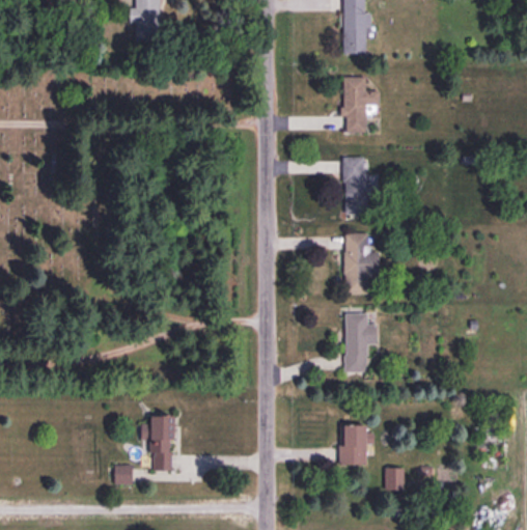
[(162,0),(136,0),(136,32),(162,32),(162,0)]
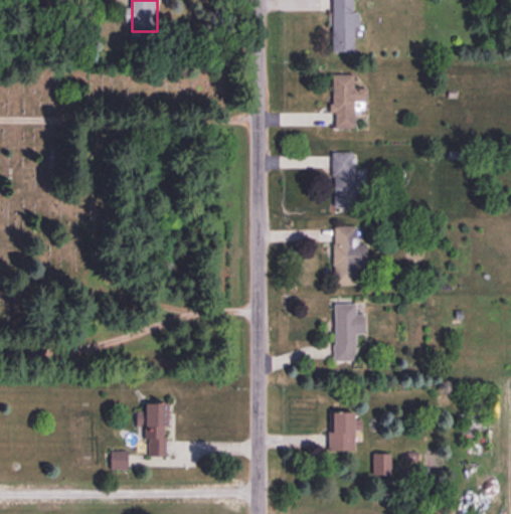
[(333,0),(333,51),(357,52),(358,12),(356,12),(355,0),(333,0)]
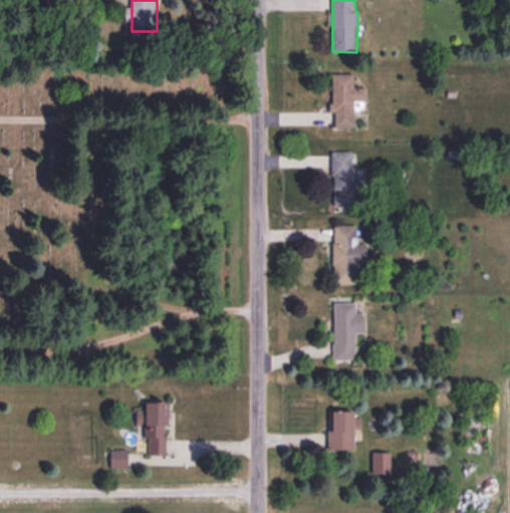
[(333,74),(332,127),(354,129),(354,101),(366,102),(366,89),(353,89),(354,74),(333,74)]
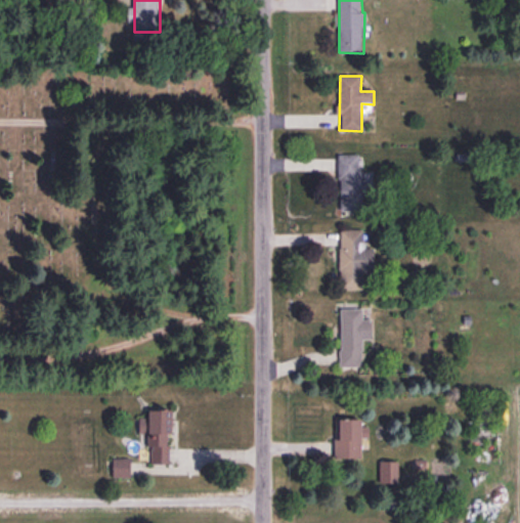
[(340,211),(365,211),(365,155),(340,155),(340,211)]
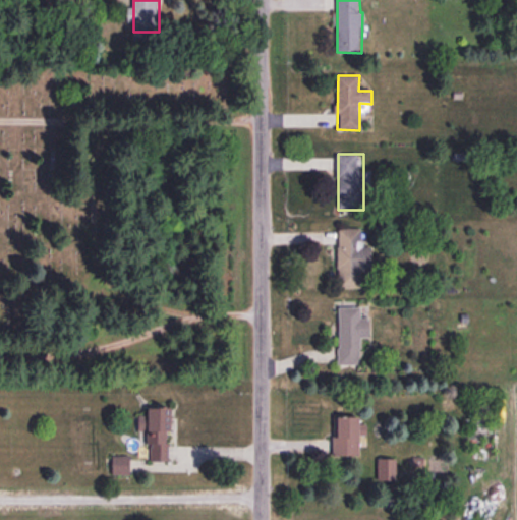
[(339,230),(339,289),(369,289),(369,230),(339,230)]
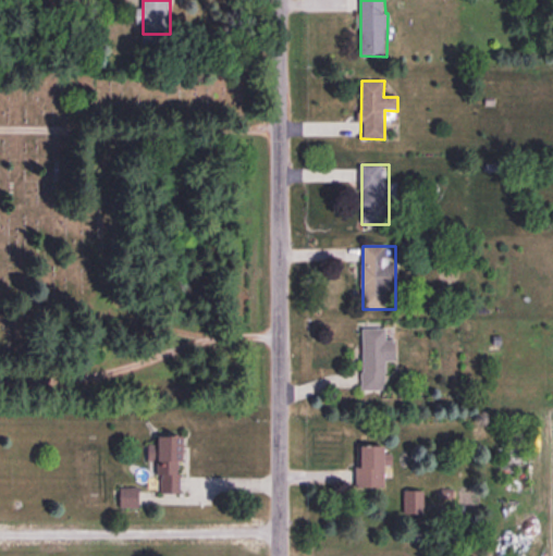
[(396,330),(363,330),(363,390),(386,390),(386,359),(396,359),(396,330)]
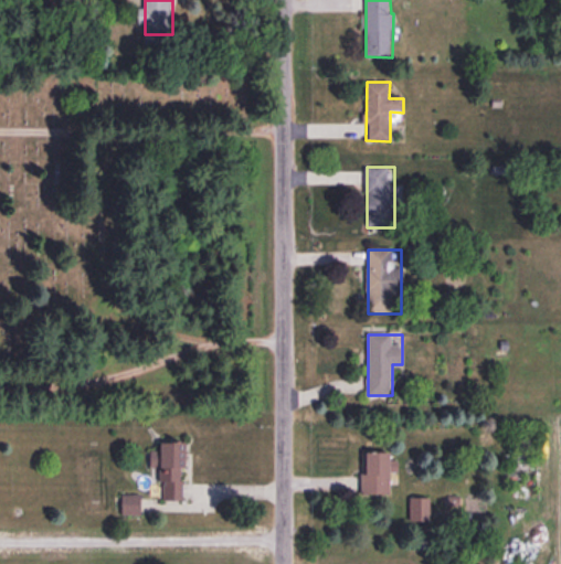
[(157,442),(156,482),(163,482),(163,499),(183,500),(184,442),(157,442)]
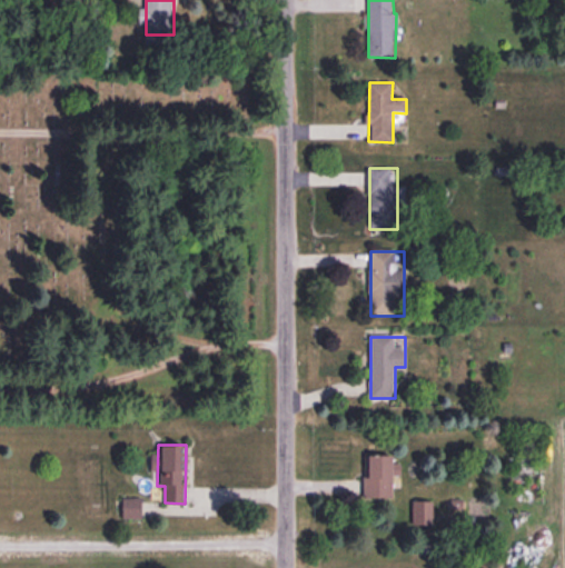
[(393,499),(393,456),(364,456),(364,499),(393,499)]
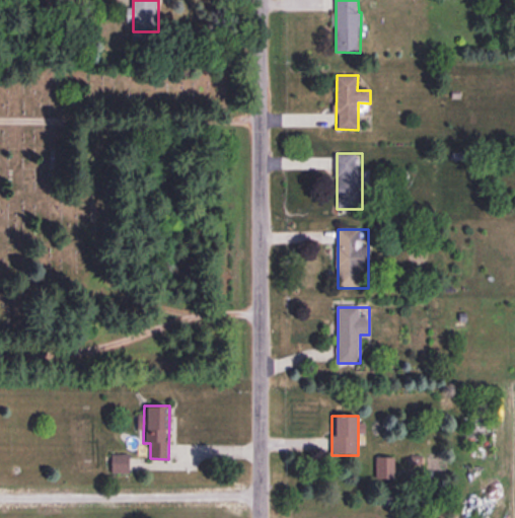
[(129,455),(112,455),(112,472),(129,472),(129,455)]
